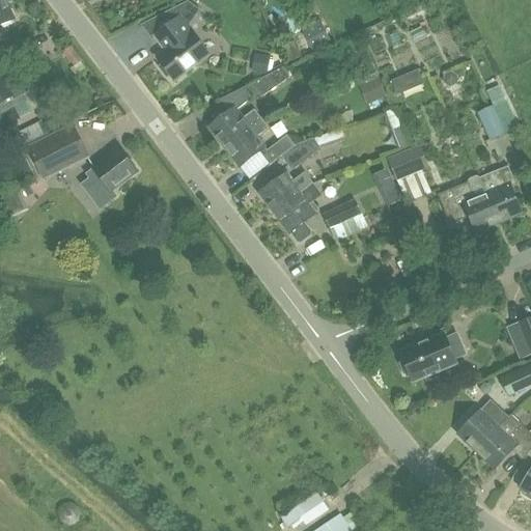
[(0,0),(0,25),(12,20),(2,0),(0,0)]
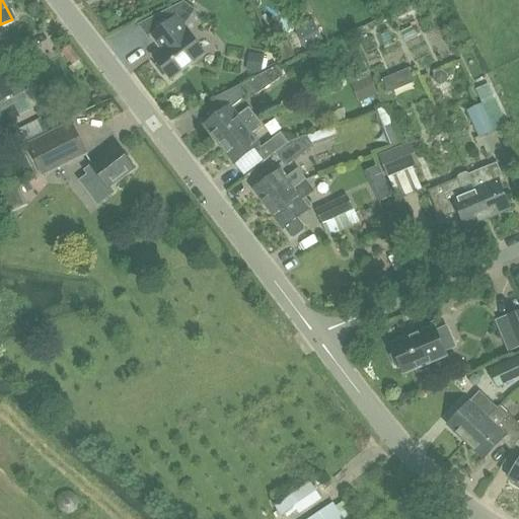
[(176,11),(148,31),(162,51),(153,57),(158,63),(154,66),(163,76),(166,74),(171,79),(204,54),(176,11)]
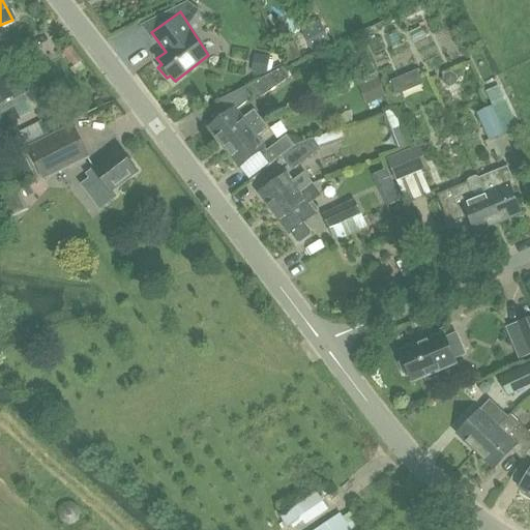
[(320,21),(301,29),(312,52),(330,42),(320,21)]
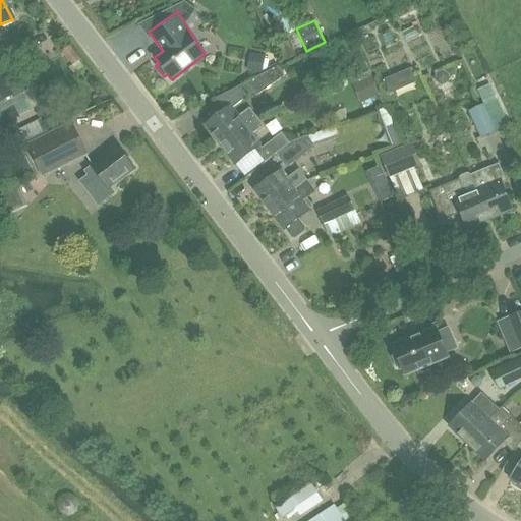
[(413,24),(401,31),(406,39),(417,33),(413,24)]
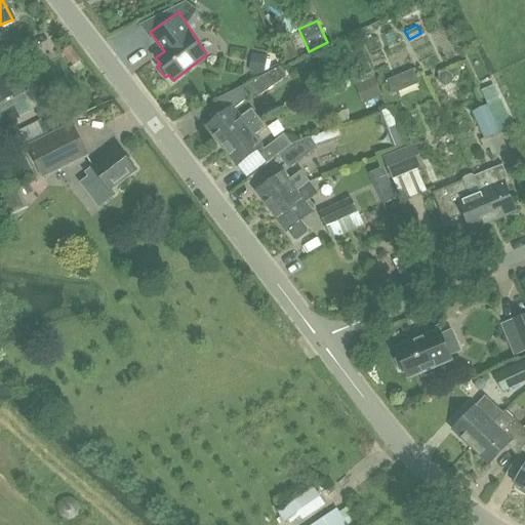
[(391,27),(382,32),(388,43),(397,39),(391,27)]
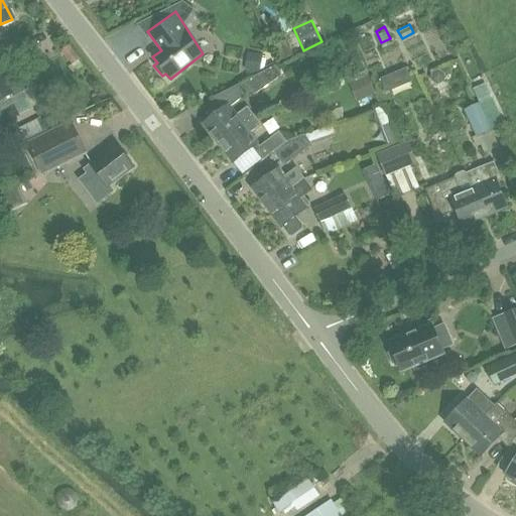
[(282,60),(293,55),(286,40),(275,45),(282,60)]
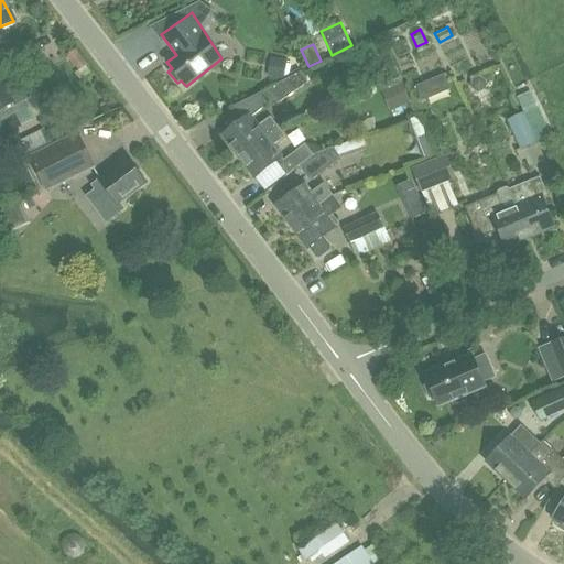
[(87,65),(75,51),(66,57),(78,72),(87,65)]
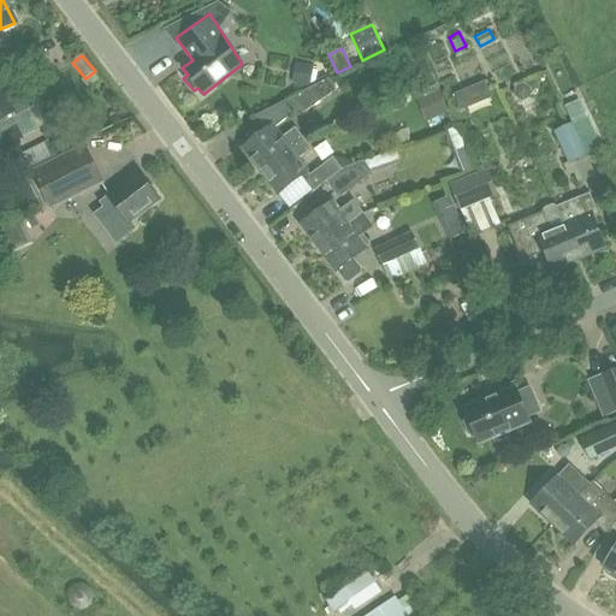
[(313,66),(295,63),(292,83),(309,87),(313,66)]
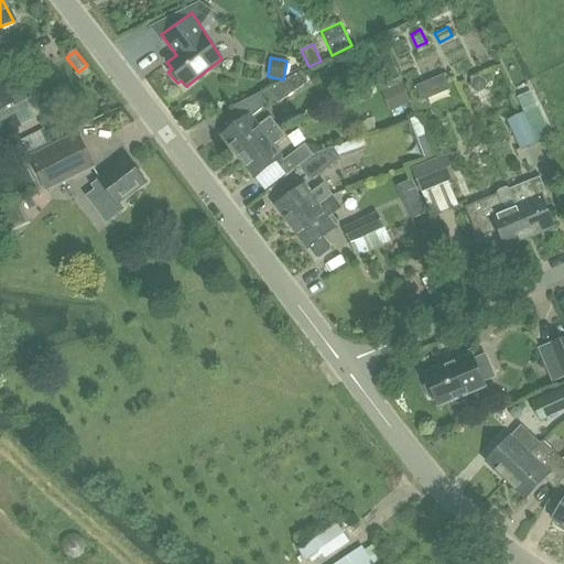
[(390,60),(376,67),(382,79),(397,73),(390,60)]
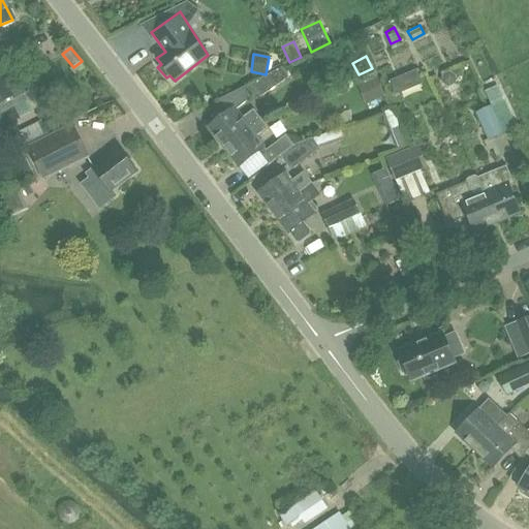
[(227,112),(208,126),(223,147),(248,127),(261,121),(246,101),(256,94),(259,97),(290,78),(283,67),(217,100),(227,112)]
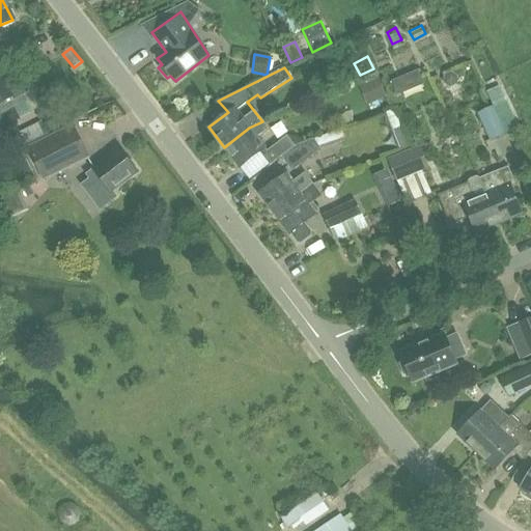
[(417,67),(391,78),(397,91),(423,81),(417,67)]
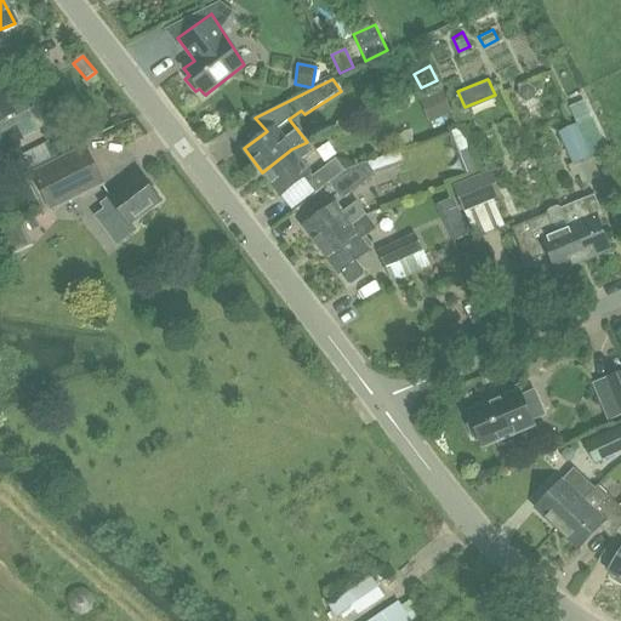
[(527,80),(518,84),(518,93),(525,100),(535,95),(535,86),(527,80)]
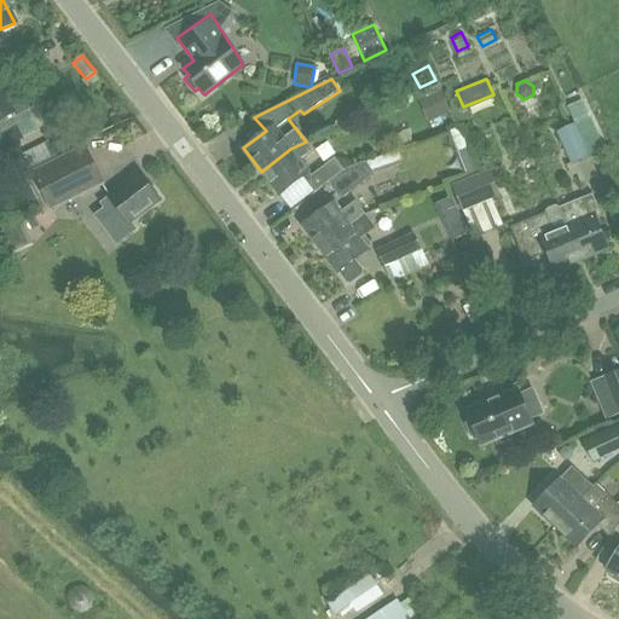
[(0,120),(12,113),(16,111),(6,94),(7,94),(1,82),(0,81),(0,120)]
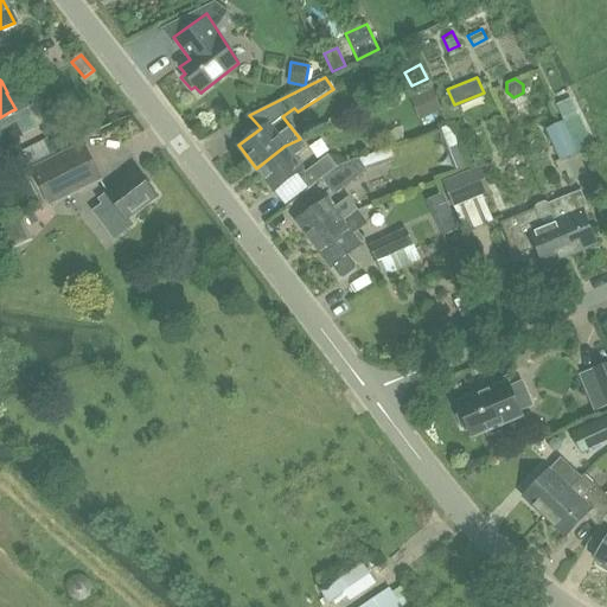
[(441,110),(429,83),(407,93),(419,120),(441,110)]
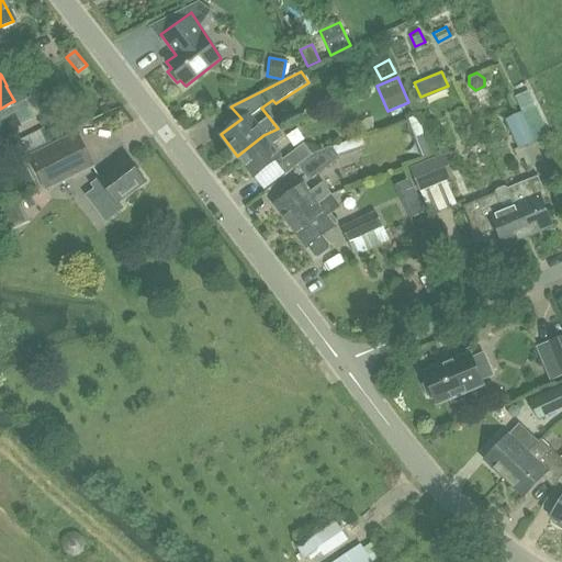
[(11,102),(0,109),(0,122),(7,133),(21,124),(15,114),(20,112),(15,105),(13,107),(11,102)]
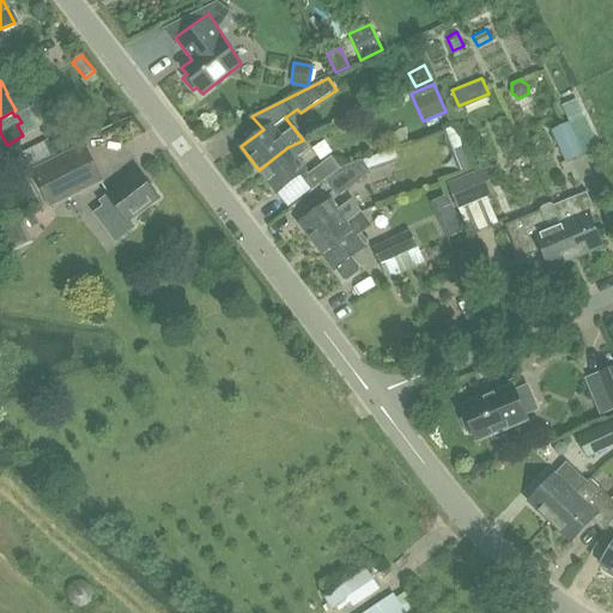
[(593,175),(570,123),(569,122),(550,131),(564,162),(559,163),(565,176),(570,174),(575,183),(593,175)]
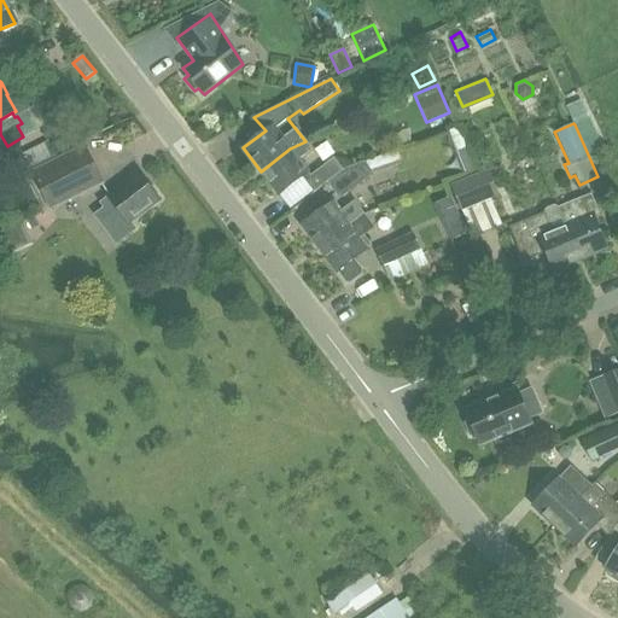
[(290,149),(261,172),(278,194),(299,178),(313,193),(326,182),(343,169),(333,157),(310,175),(308,172),(299,161),(312,150),(305,141),(290,149)]
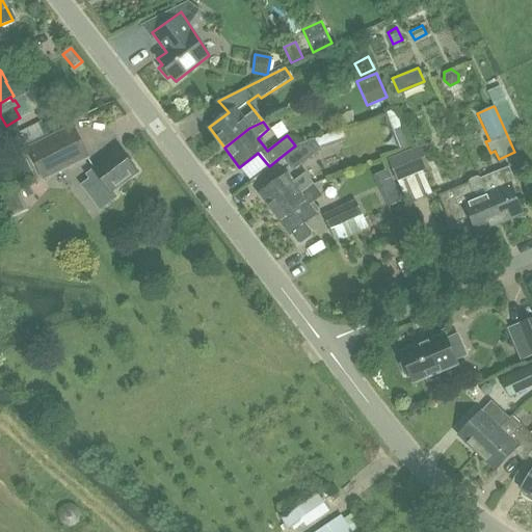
[(6,127),(11,136),(20,132),(15,123),(6,127)]
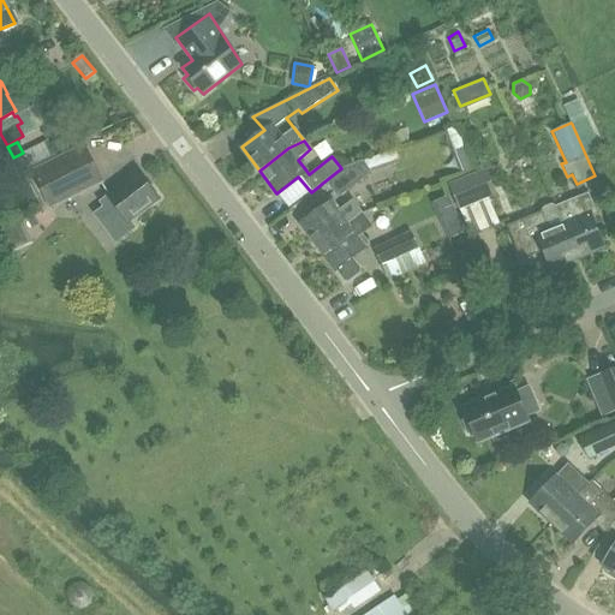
[(23,153),(13,157),(23,177),(31,172),(30,171),(52,160),(45,143),(23,153)]
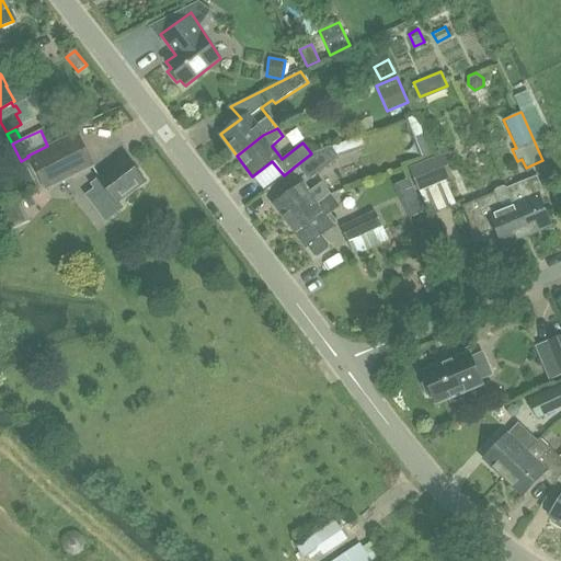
[(27,156),(29,157),(45,191),(95,167),(77,130),(47,146),(27,156)]
